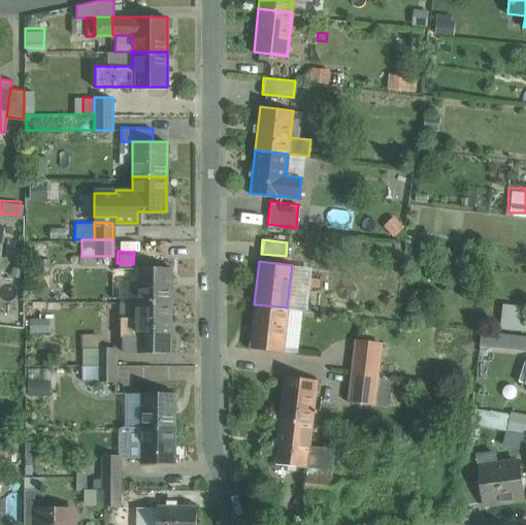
[(170,266),(137,266),(136,266),(136,301),(170,301),(170,266)]
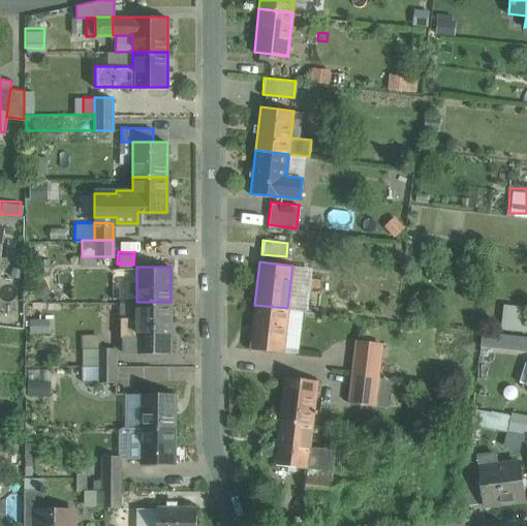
[(521,327),(522,302),(500,301),(499,326),(521,327)]
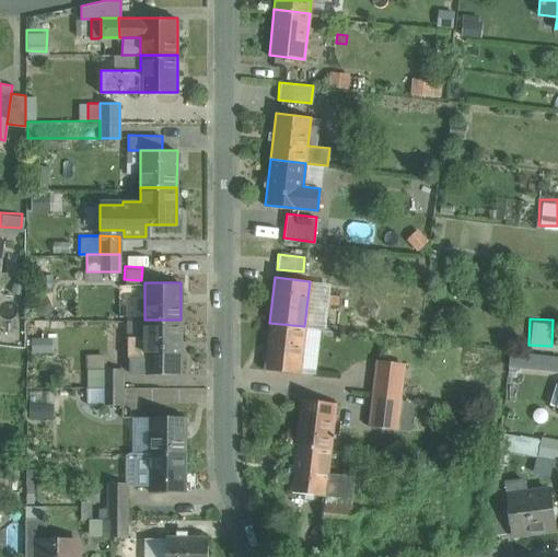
[(181,320),(144,320),(144,335),(127,335),(127,357),(131,357),(131,373),(181,373),(181,320)]
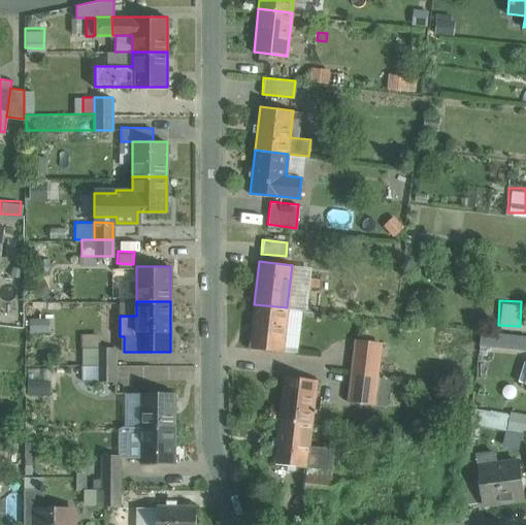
[(287,307),(254,304),(249,348),(283,351),(287,307)]
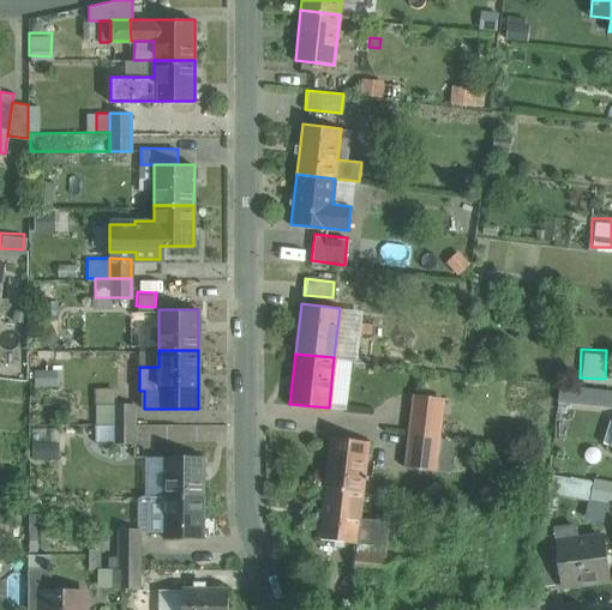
[(571,385),(559,384),(558,398),(570,399),(571,385)]
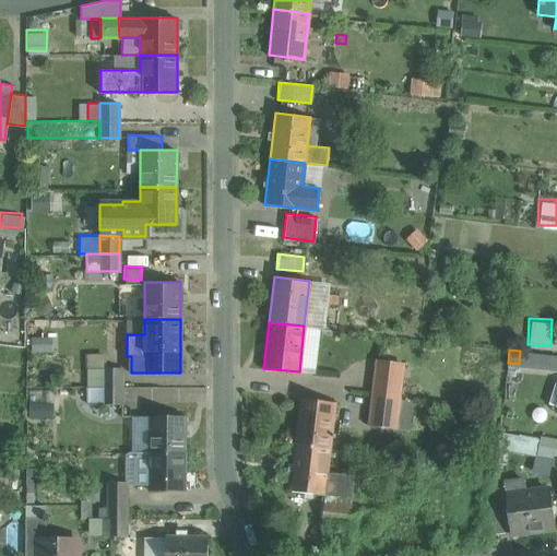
[(543,354),(520,351),(519,364),(542,367),(543,354)]
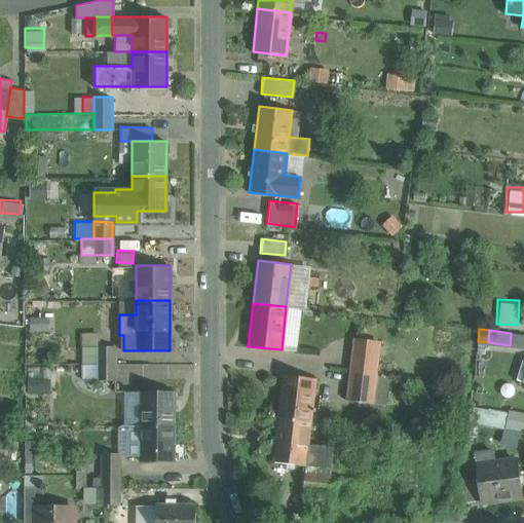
[(82,333),(82,345),(102,345),(103,333),(82,333)]
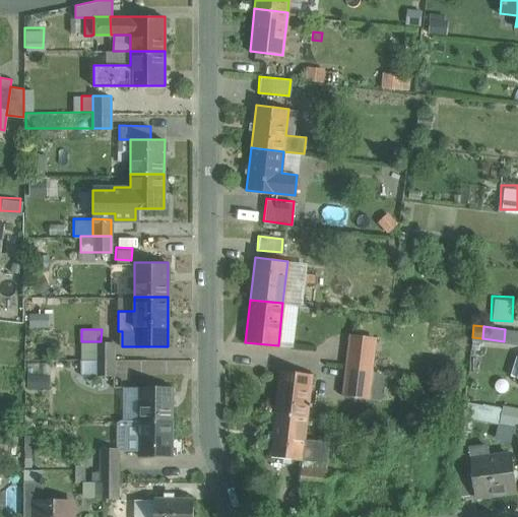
[(375,338),(348,335),(345,364),(372,367),(375,338)]
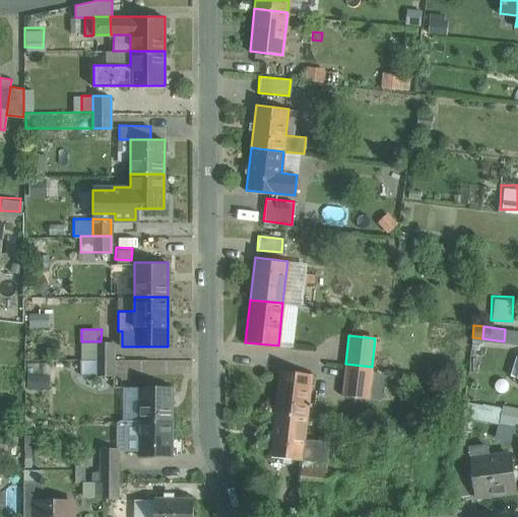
[(81,341),(81,359),(114,359),(114,341),(101,341),(81,341)]
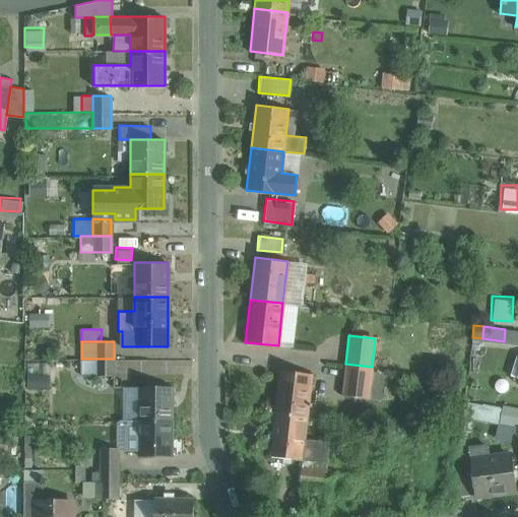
[(114,359),(81,359),(81,375),(114,375),(114,359)]
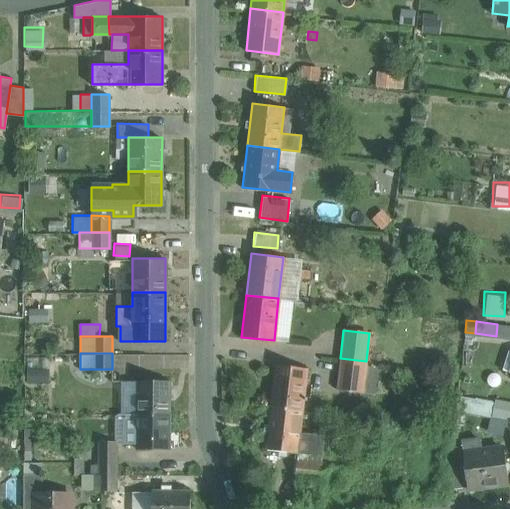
[(23,354),(24,380),(47,379),(46,354),(23,354)]
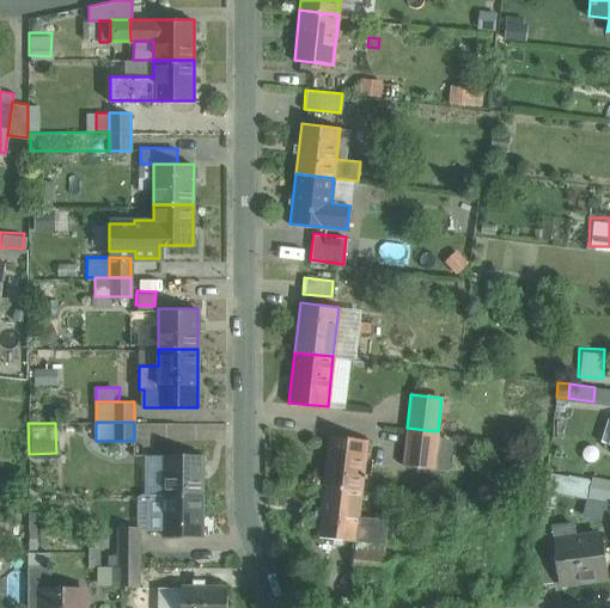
[(438,431),(407,428),(404,446),(435,449),(438,431)]
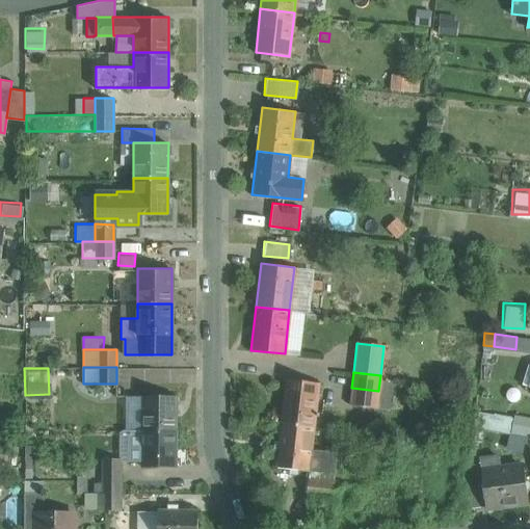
[(318,382),(285,378),(281,422),(314,426),(318,382)]
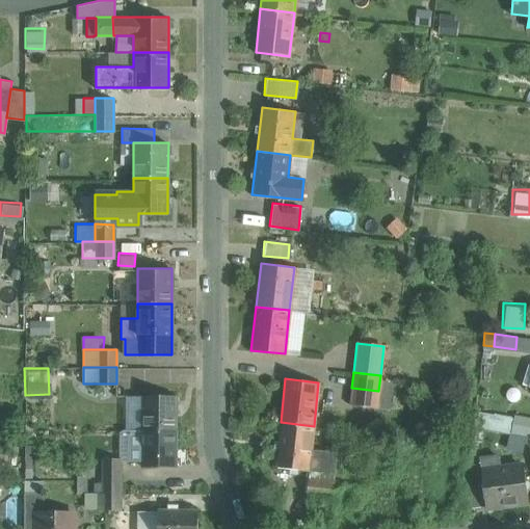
[(378,391),(351,388),(349,402),(376,406),(378,391)]
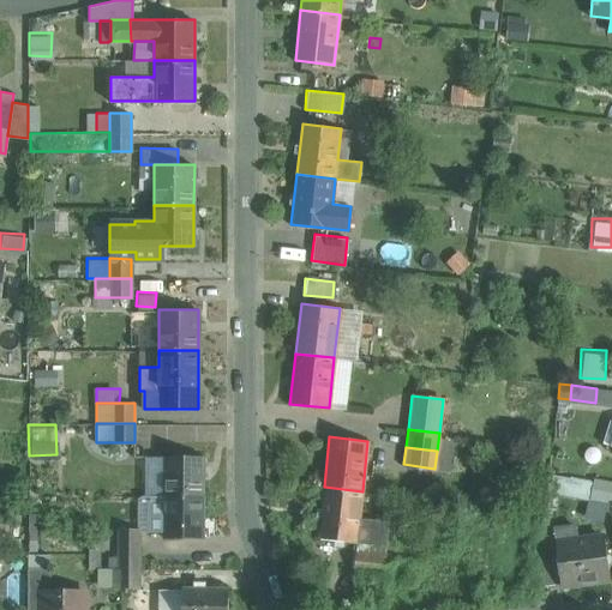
[(163,495),(163,454),(147,454),(147,495),(163,495)]
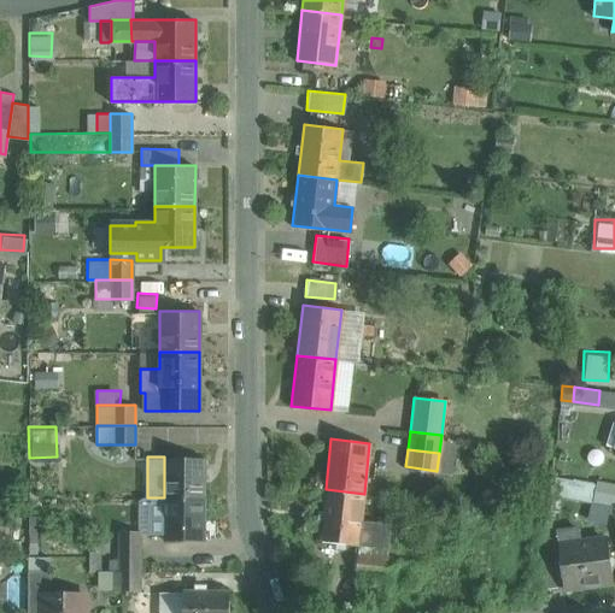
[(204,458),(164,457),(164,497),(204,497),(204,458)]
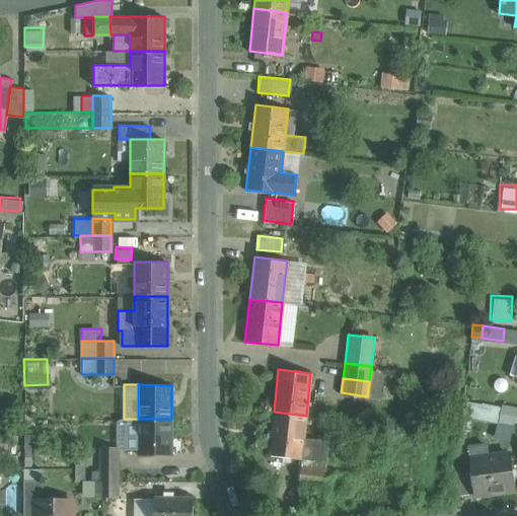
[(495,420),(498,404),(463,397),(460,413),(495,420)]
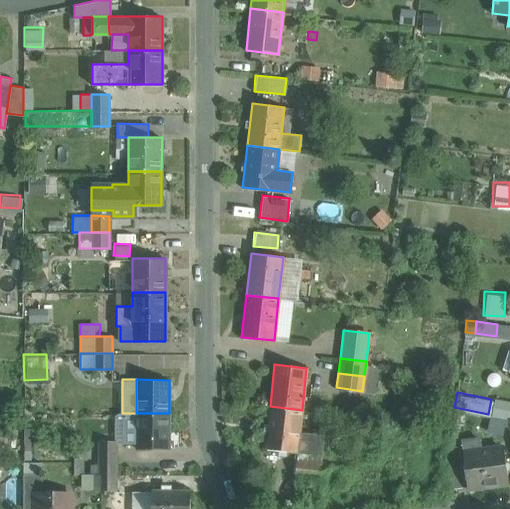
[(509,399),(492,396),(490,413),(509,416),(509,411),(509,399)]
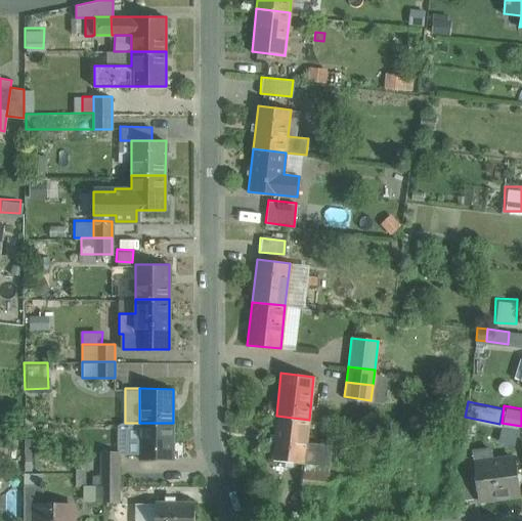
[(309,420),(276,416),(271,459),(329,465),(331,444),(306,441),(309,420)]
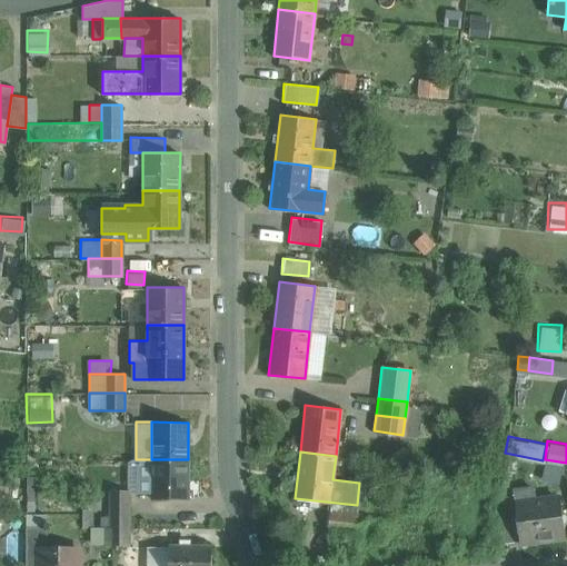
[(151,459),(136,459),(136,492),(150,492),(151,459)]
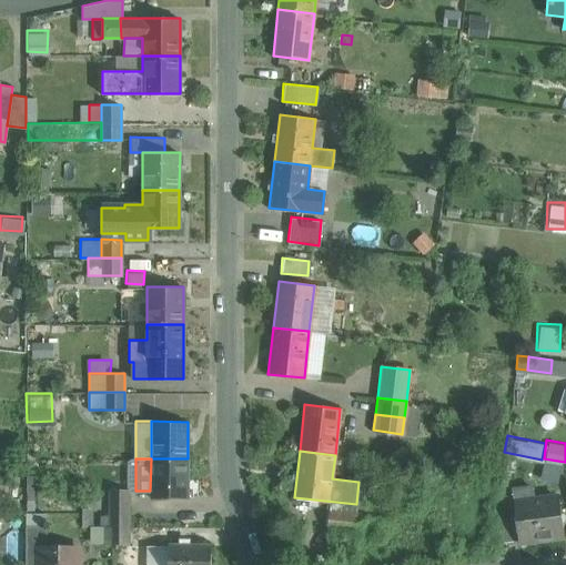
[(188,458),(151,458),(150,491),(150,496),(188,496),(188,458)]
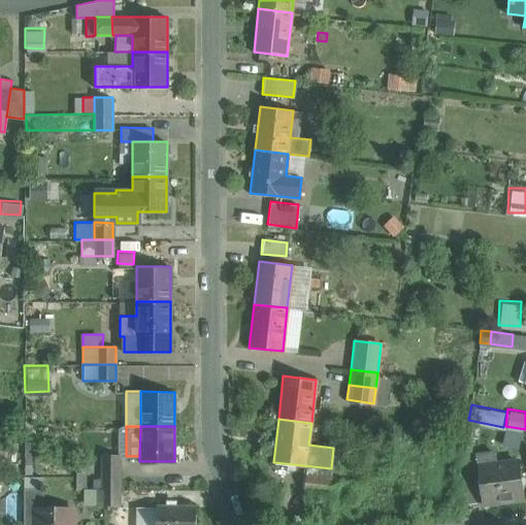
[(493,453),(474,455),(475,466),(477,466),(477,471),(493,469),(493,464),(494,464),(493,453)]
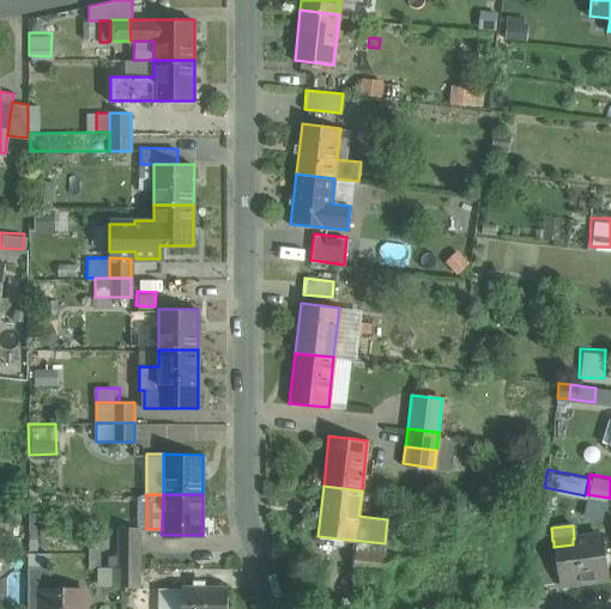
[(139,527),(118,527),(118,547),(139,547),(139,527)]
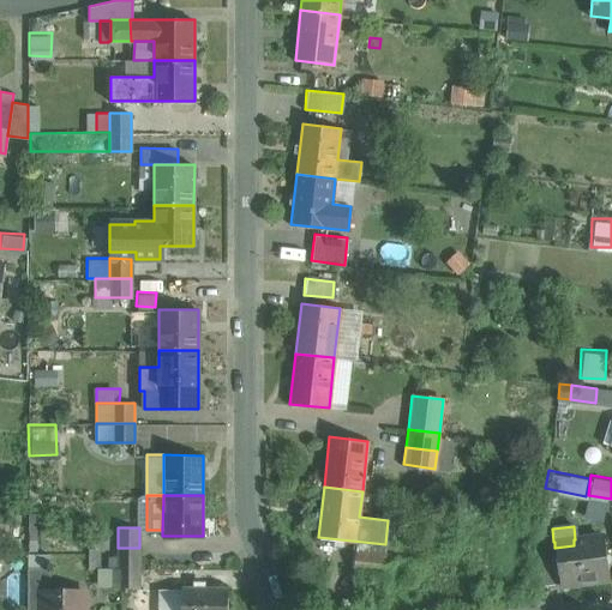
[(575,539),(574,539),(574,545),(555,548),(559,584),(609,578),(604,536),(575,539)]
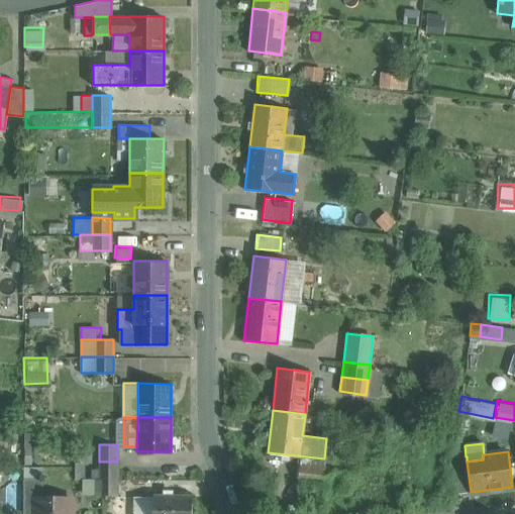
[(117,461),(99,461),(99,478),(117,478),(117,461)]
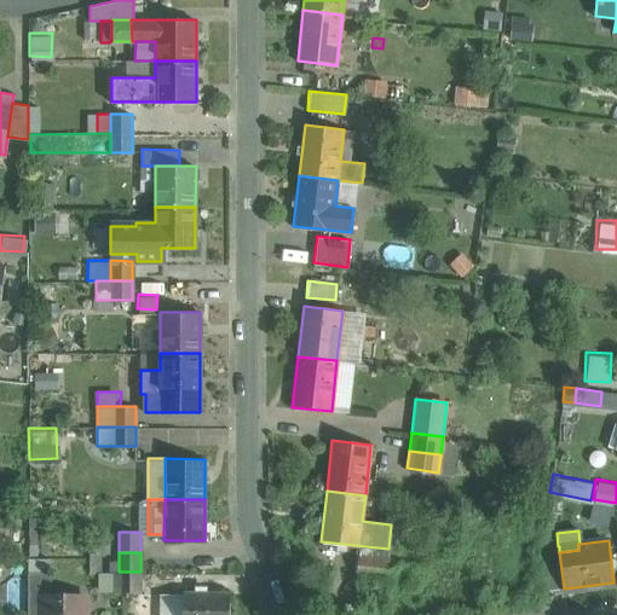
[(398,560),(358,555),(356,574),(396,578),(398,560)]
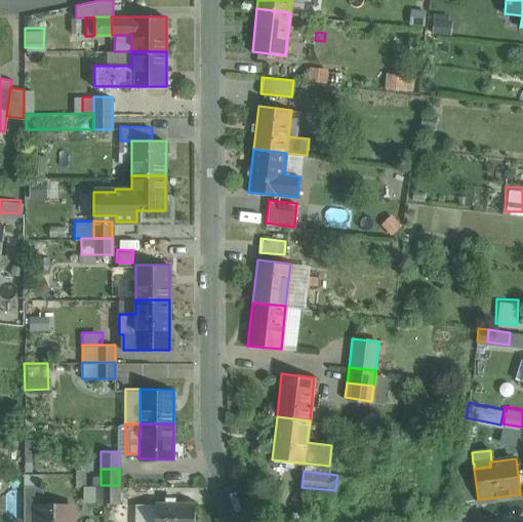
[(23,521),(35,521),(35,506),(42,506),(42,485),(24,485),(23,521)]
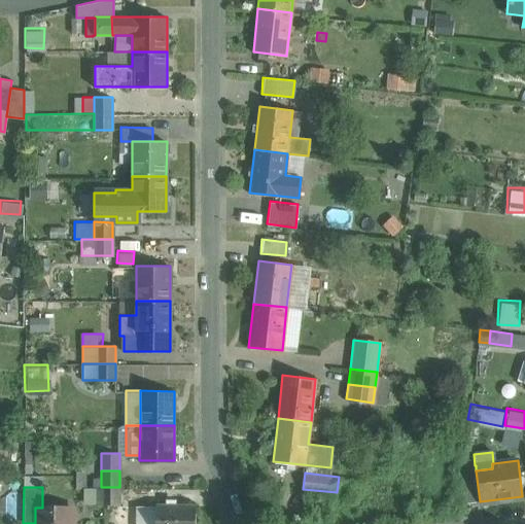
[(101,487),(93,487),(93,504),(119,504),(119,487),(101,487)]
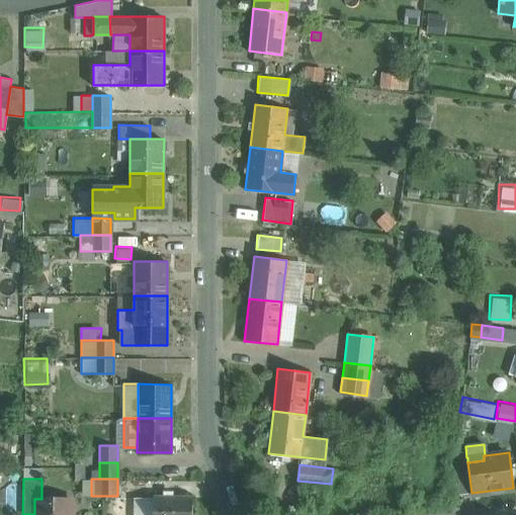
[(191,514),(191,495),(153,495),(152,514),(191,514)]
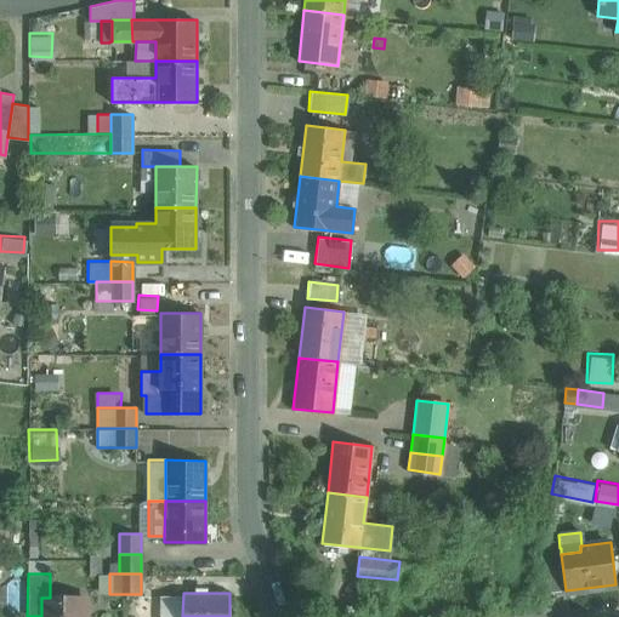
[(50,598),(41,598),(41,616),(85,616),(85,598),(50,598)]
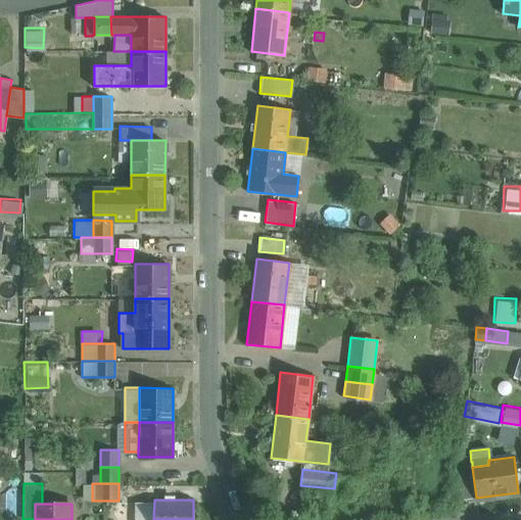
[(138,519),(138,505),(116,504),(115,519),(138,519)]
